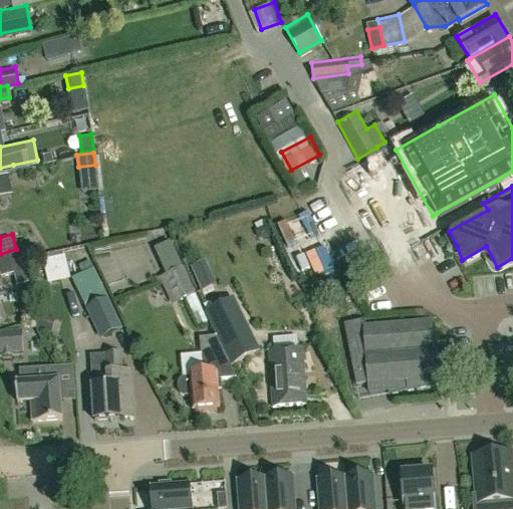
[(26,265),(21,248),(16,249),(0,254),(0,269),(1,273),(26,265)]
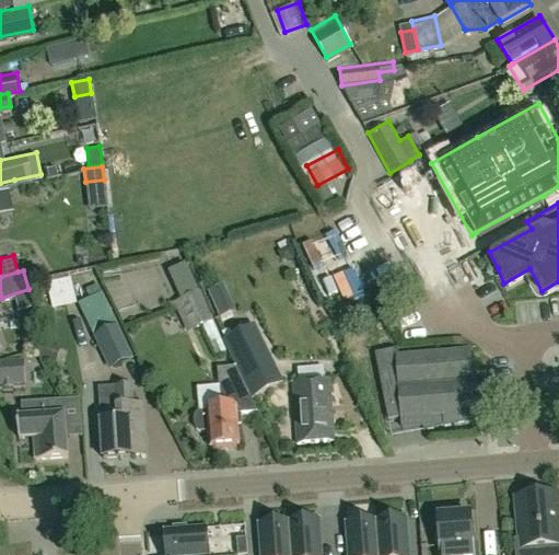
[(224,346),(210,316),(212,315),(198,287),(176,297),(189,325),(201,321),(214,351),(224,346)]
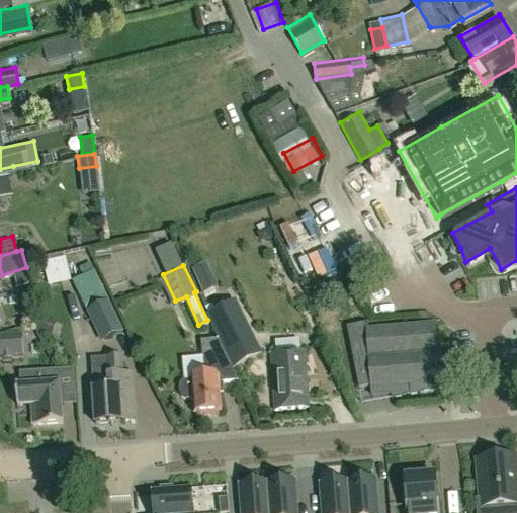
[(82,272),(71,277),(100,338),(122,328),(93,267),(82,272)]
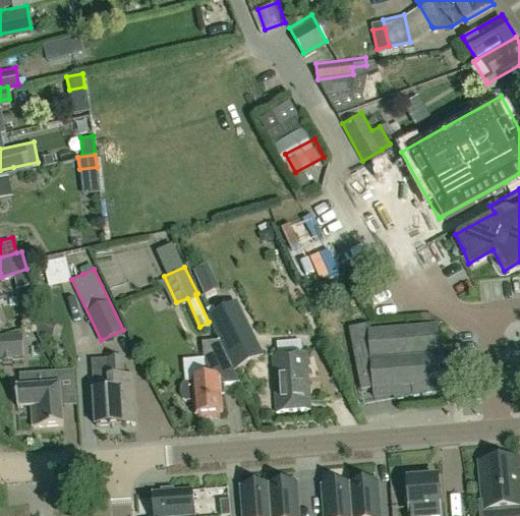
[(0,307),(1,308),(18,300),(11,287),(0,292),(0,307)]
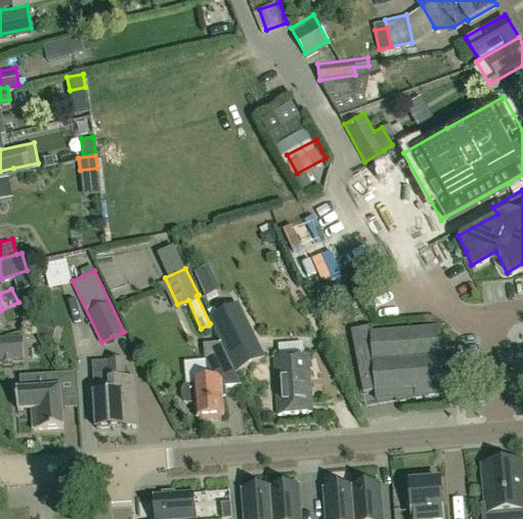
[(210,314),(221,339),(234,369),(263,355),(238,302),(210,314)]
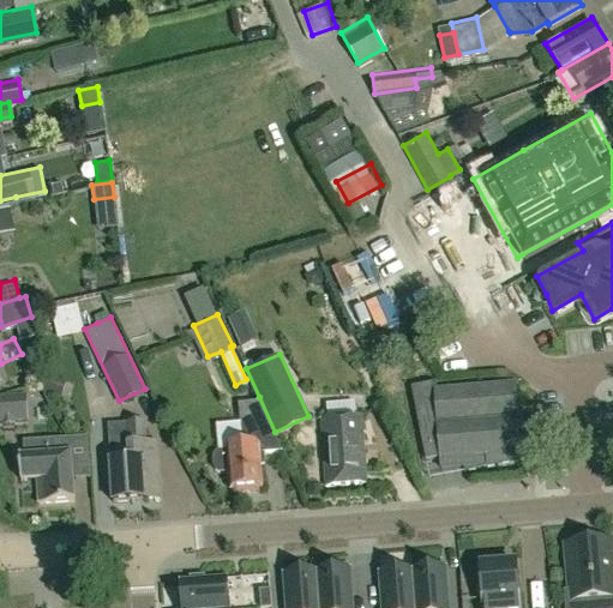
[(436,387),(434,379),(410,384),(424,455),(440,452),(440,464),(463,462),(464,467),(520,455),(520,445),(528,444),(521,404),(516,405),(515,383),(514,381),(436,387)]
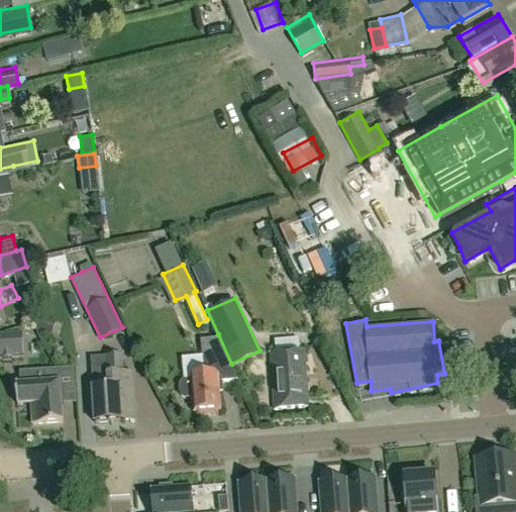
[(0,352),(1,352),(11,351),(22,351),(20,330),(0,330),(0,352)]
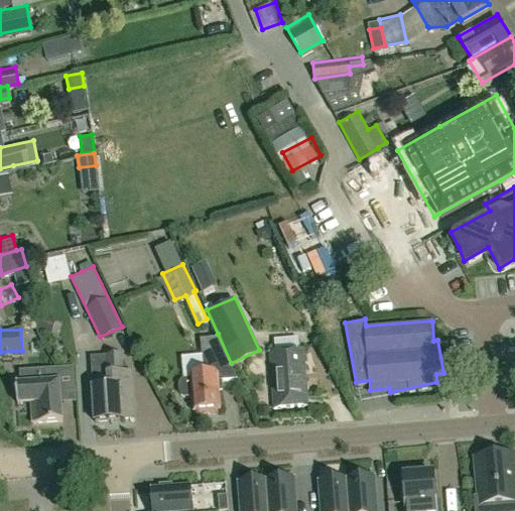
[(220,339),(218,334),(202,336),(202,340),(205,372),(190,373),(190,375),(182,375),(179,379),(178,384),(179,390),(182,394),(191,393),(192,408),(196,407),(196,411),(207,410),(207,406),(220,405),(218,387),(222,386),(221,377),(236,375),(231,363),(220,339)]
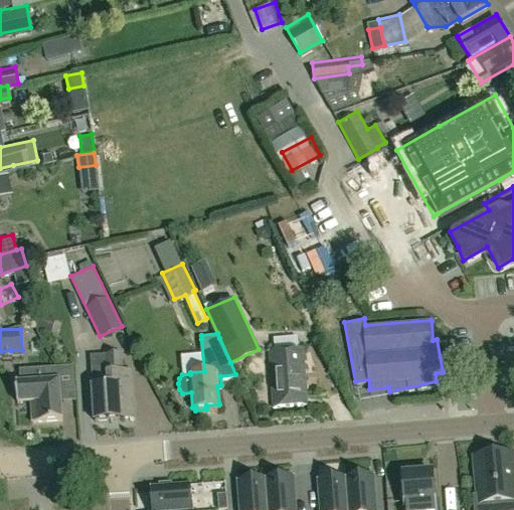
[(303,345),(268,347),(273,403),(307,401),(303,345)]
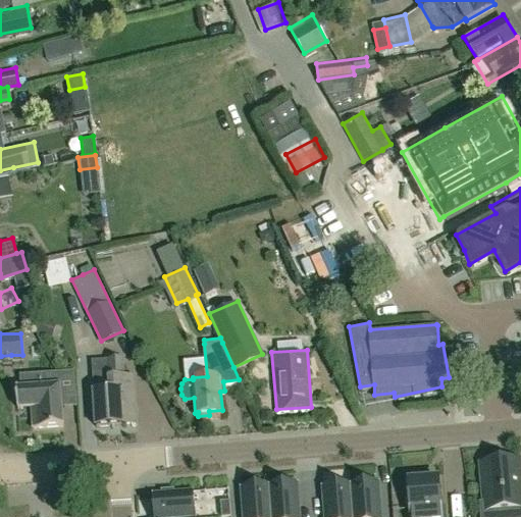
[(124,374),(123,355),(107,356),(109,388),(93,389),(95,423),(136,420),(133,373),(124,374)]
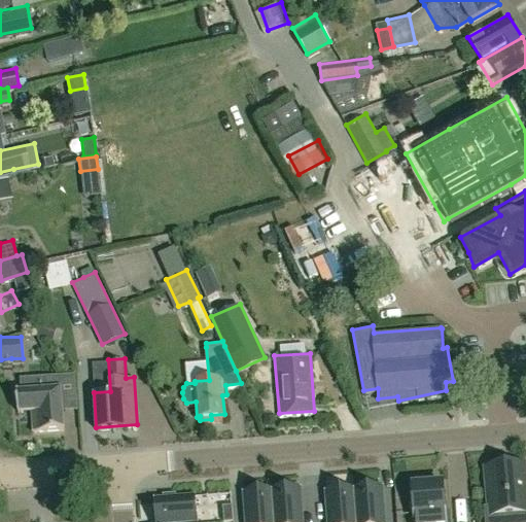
[(79,406),(77,372),(41,374),(42,387),(15,389),(18,409),(31,409),(32,429),(62,427),(61,408),(79,406)]
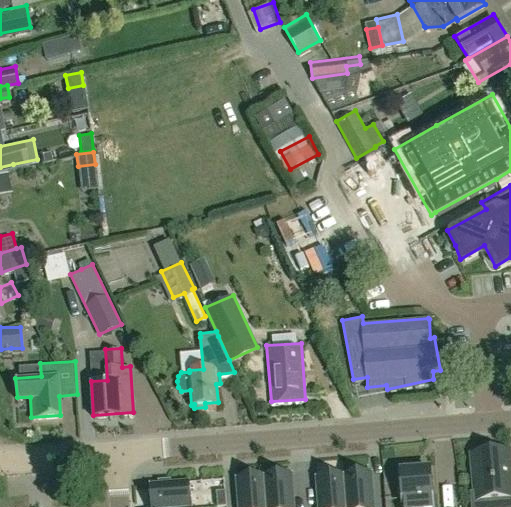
[(510,465),(509,447),(470,450),(473,489),(474,499),(474,506),(504,504),(503,496),(510,495),(510,465)]
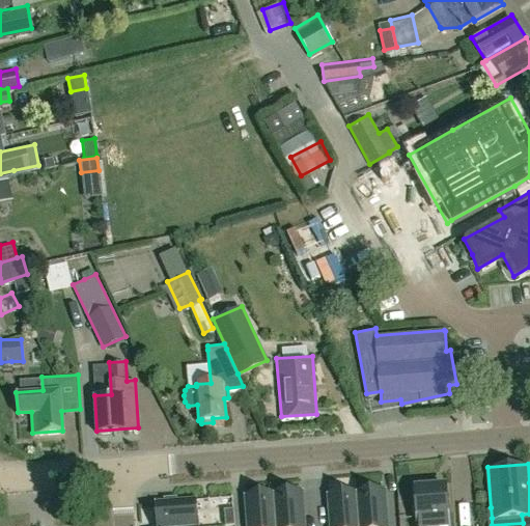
[(448,513),(446,483),(416,486),(419,514),(417,515),(417,525),(453,525),(452,511),(448,513)]
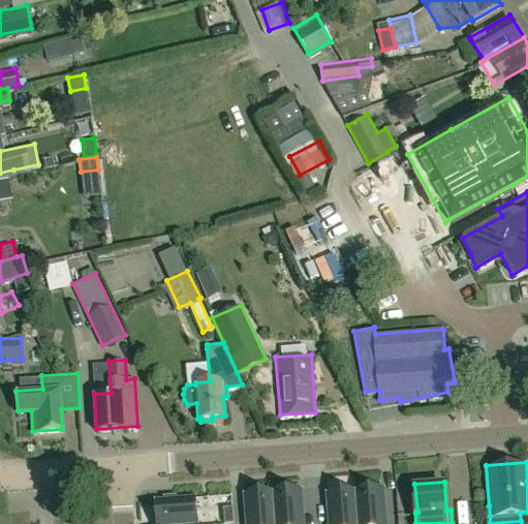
[(381,486),(354,488),(356,523),(385,523),(382,486),(381,486)]
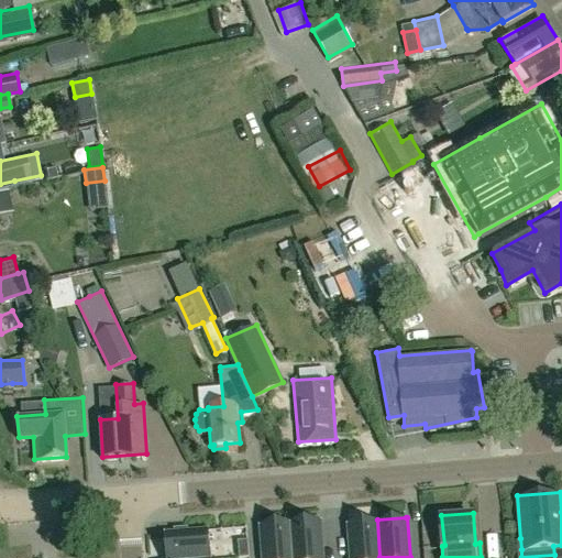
[(322,557),(320,518),(289,521),(291,557),(322,557)]
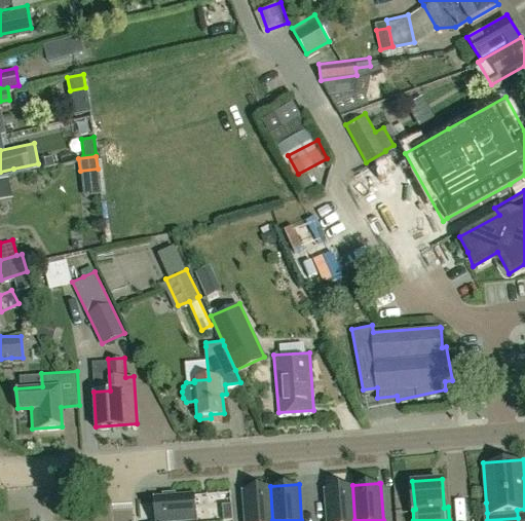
[(354,520),(352,485),(324,487),(326,520),(354,520)]
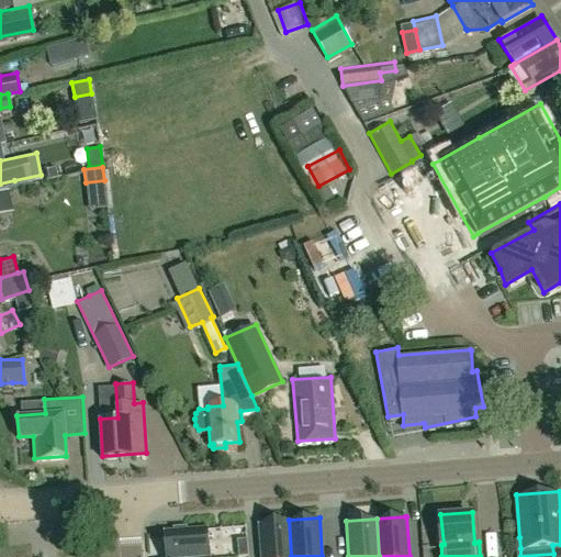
[(260,556),(291,556),(289,520),(258,522),(260,556)]
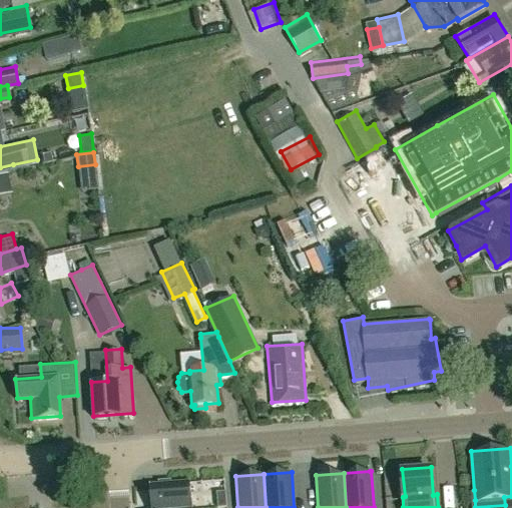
[(169,478),(158,479),(158,482),(148,482),(150,507),(180,507),(191,507),(189,479),(169,481),(169,478)]
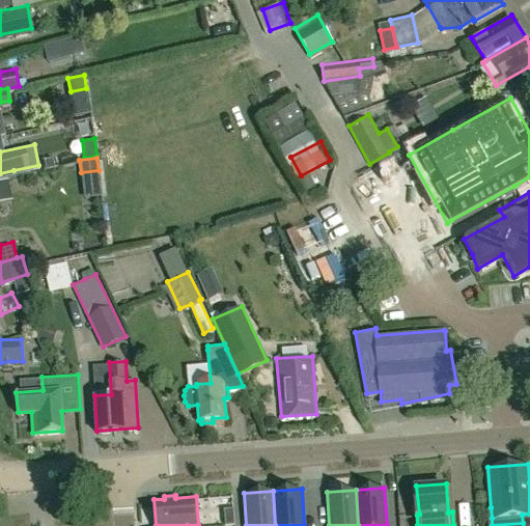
[(234,523),(232,506),(223,506),(224,523),(234,523)]
